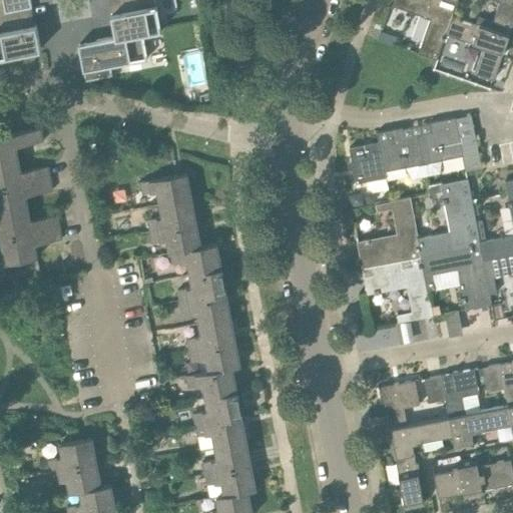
[(0,0),(0,10),(23,6),(32,5),(31,0),(0,0)]
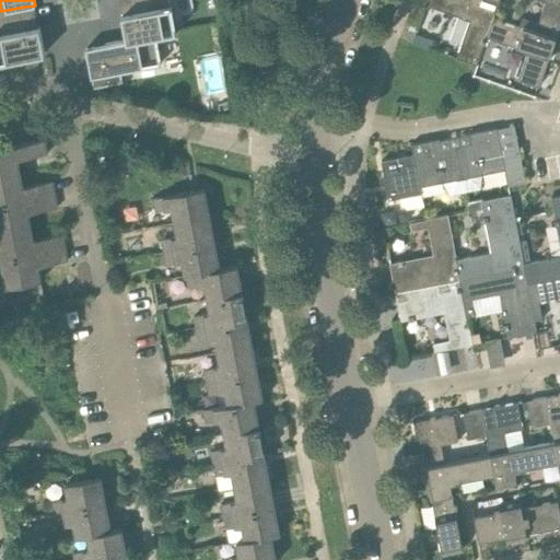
[(170,0),(129,0),(132,13),(121,14),(127,39),(127,41),(155,35),(155,36),(176,32),(170,0)]
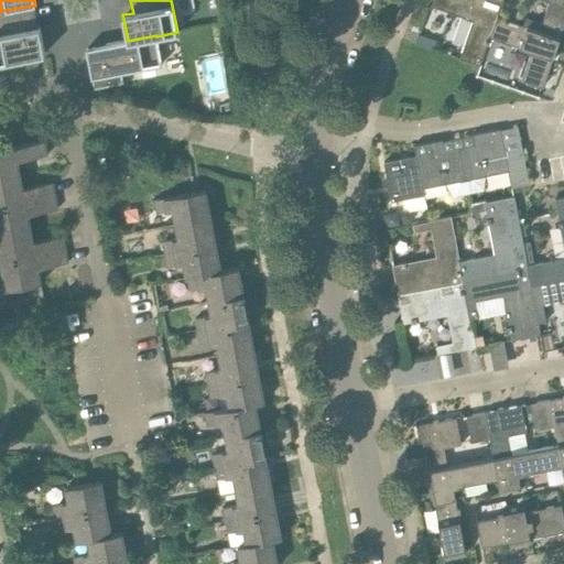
[(503,2),(495,0),(433,0),(431,6),(474,21),(459,58),(480,65),(487,49),(498,15),(503,2)]
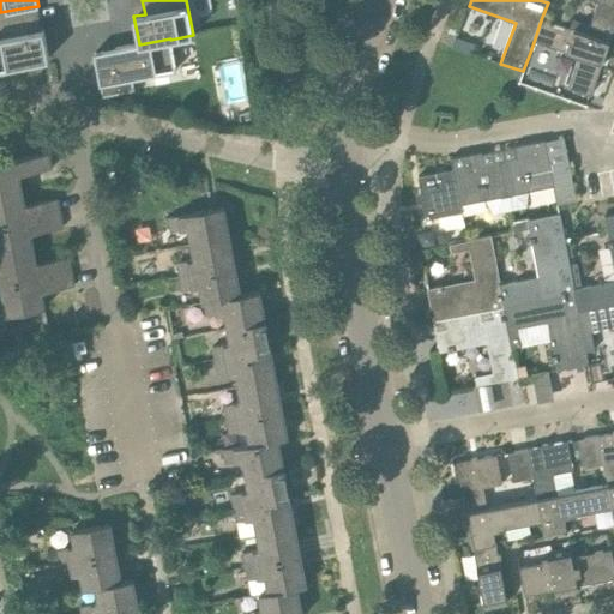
[(613,29),(613,0),(597,0),(600,1),(590,25),(588,32),(611,41),(613,29)]
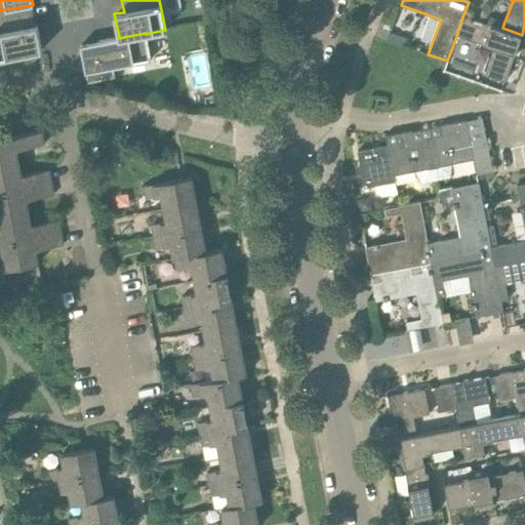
[(27,27),(24,6),(0,10),(0,57),(41,50),(37,26),(27,27)]
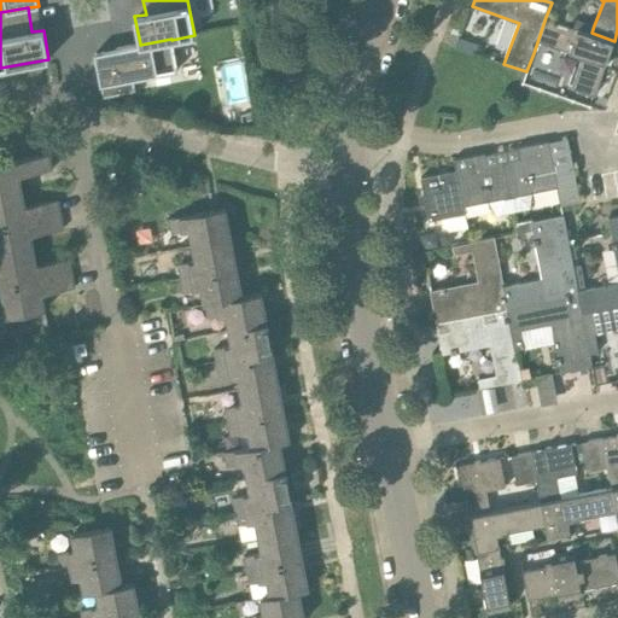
[(614,41),(592,33),(573,27),(546,17),(538,40),(534,53),(552,59),(555,46),(583,56),(572,88),(595,95),(614,41)]
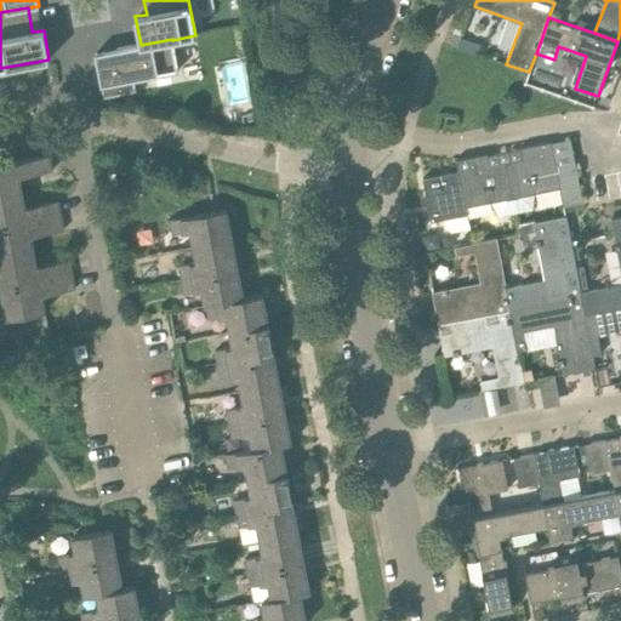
[(579,20),(576,27),(594,33),(597,26),(579,20)]
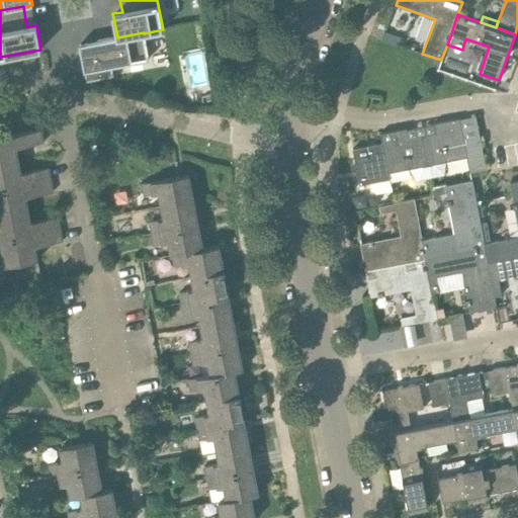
[(381,38),(398,45),(401,36),(384,30),(381,38)]
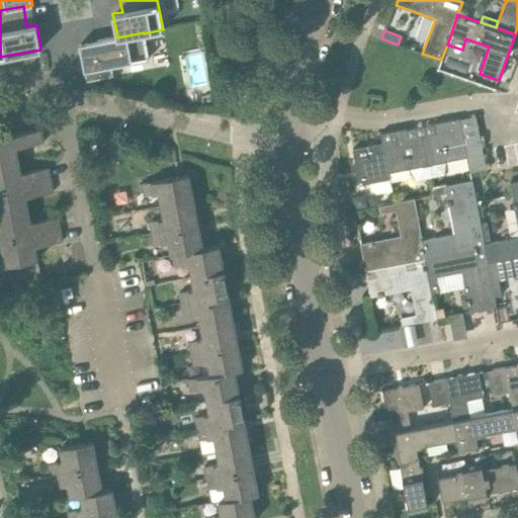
[(117,37),(117,36),(79,45),(86,81),(113,76),(111,66),(149,59),(144,33),(144,32),(117,37)]
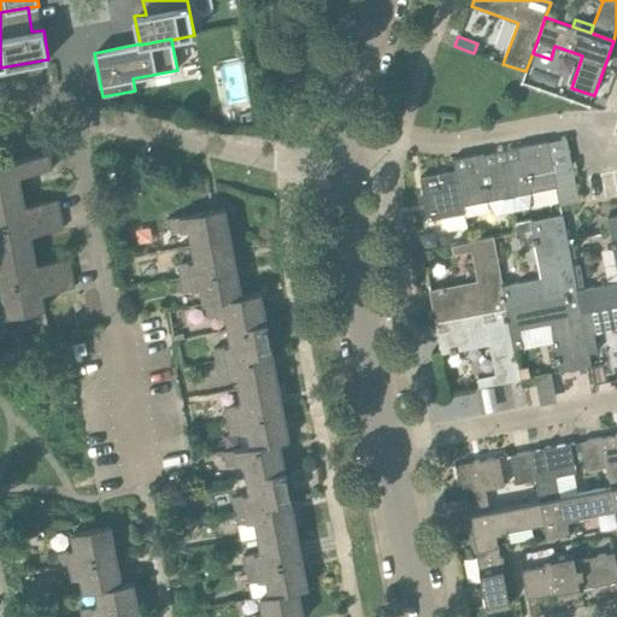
[(503,162),(510,197),(557,187),(560,205),(580,201),(573,168),(554,171),(548,140),(517,146),(519,158),(503,162)]
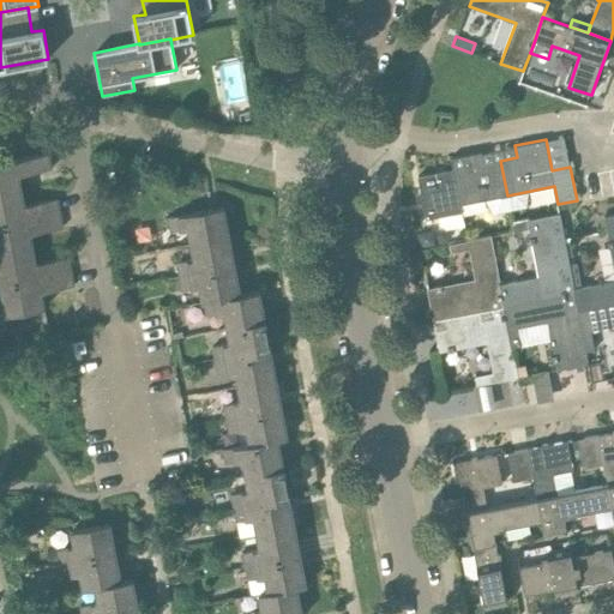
[(453,169),(461,204),(507,196),(500,161),(485,163),(482,152),(451,158),(453,169)]
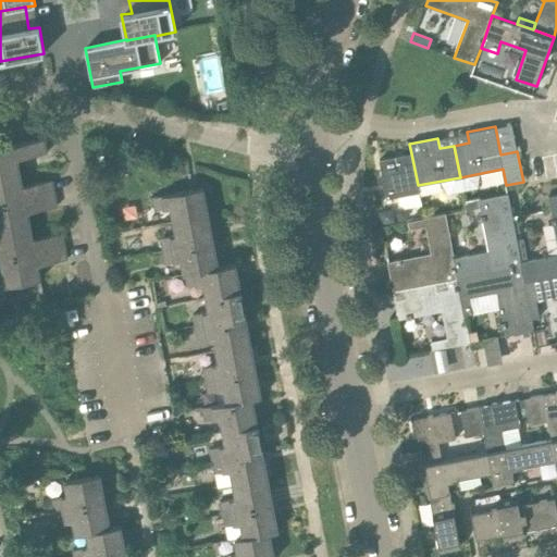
[(0,148),(0,176),(21,172),(19,159),(47,153),(44,139),(0,148)]
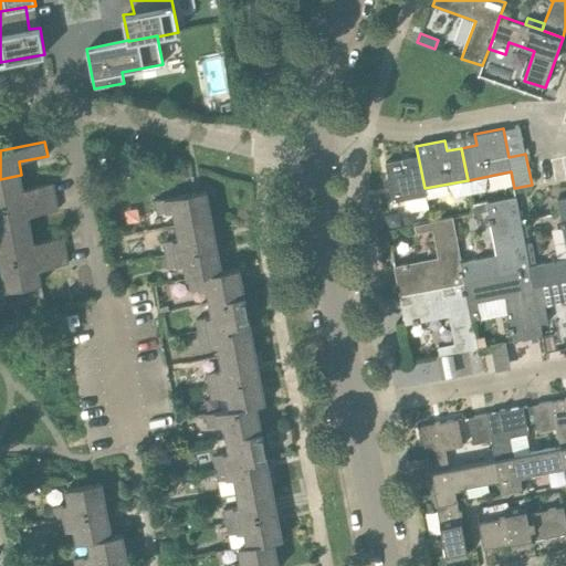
[(426,196),(425,188),(418,156),(386,163),(394,201),(405,199),(406,208),(412,212),(428,209),(426,196)]
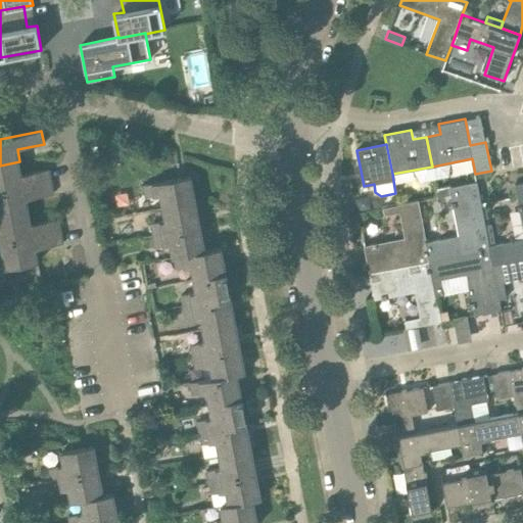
[(19,161),(0,165),(0,191),(51,181),(49,170),(21,175),(19,161)]
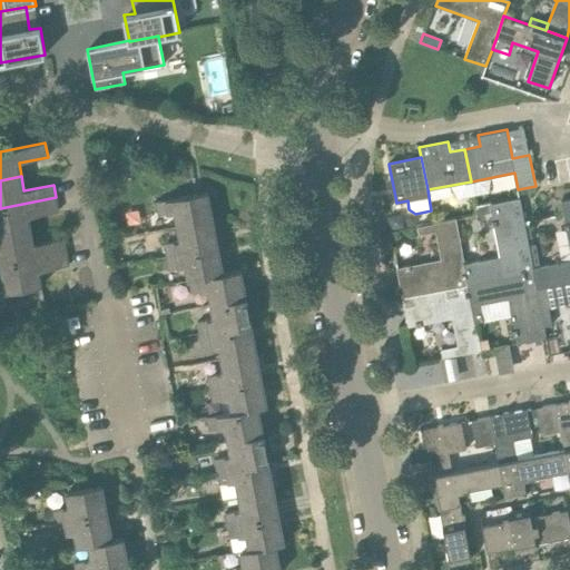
[(176,212),(178,227),(213,220),(207,192),(157,202),(159,215),(176,212)]
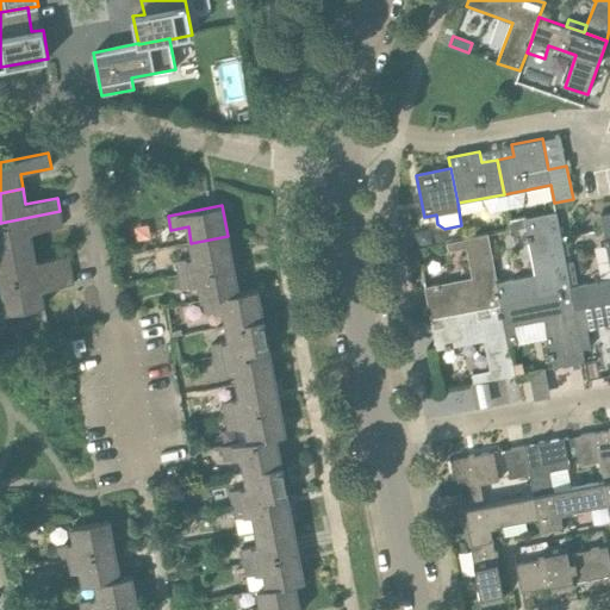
[(60,211),(0,223),(0,253),(35,247),(31,232),(63,226),(60,211)]
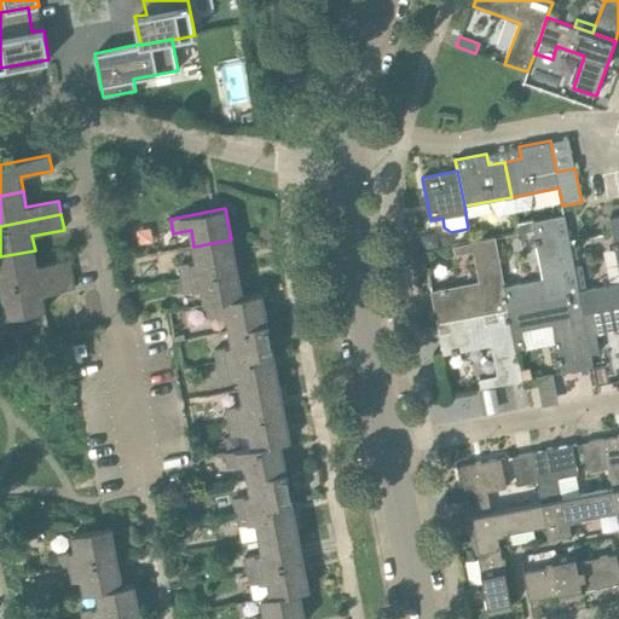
[(504,285),(509,308),(579,295),(578,290),(563,215),(516,225),(518,233),(534,230),(543,278),(504,285)]
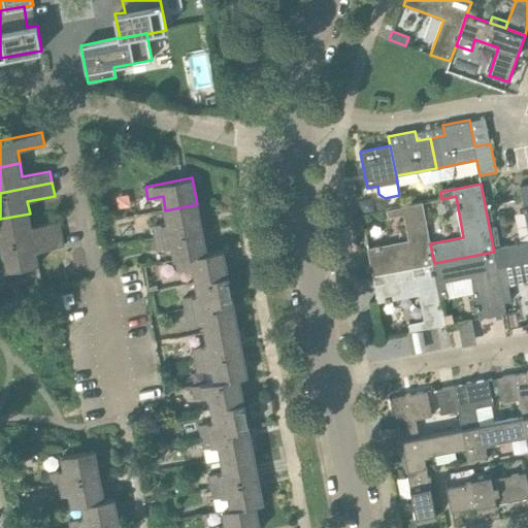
[(527,240),(493,248),(494,252),(497,266),(527,261),(527,184),(520,186),(527,226),(527,225),(527,240)]
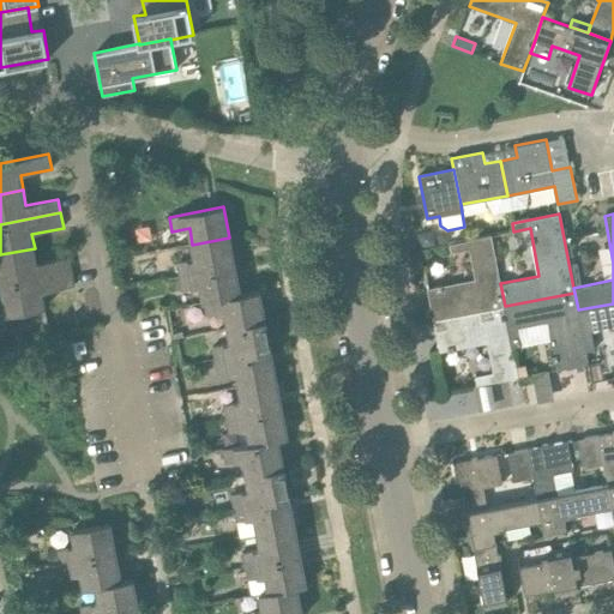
[(421,247),(435,245),(433,238),(425,233),(419,234),(421,247)]
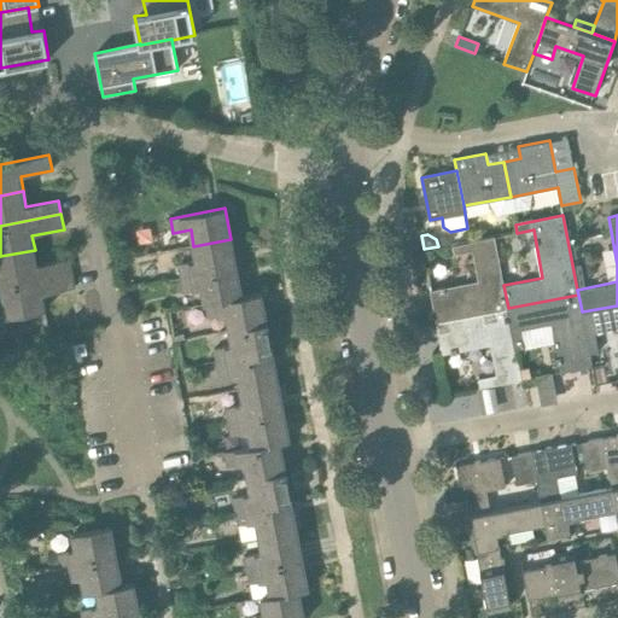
[(508,308),(503,285),(495,237),(453,244),(455,254),(472,250),(479,290),(462,292),(461,284),(431,290),(436,321),(508,308)]
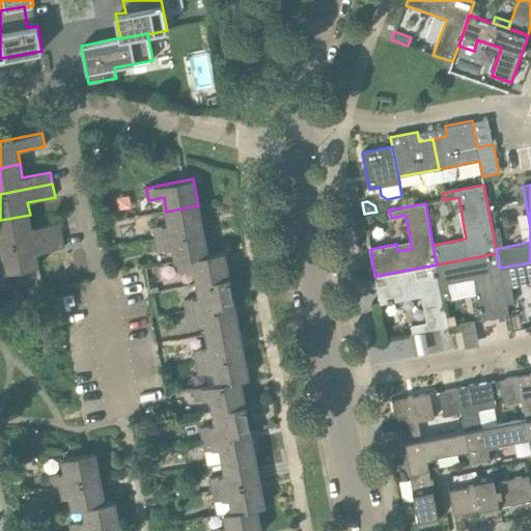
[(198,205),(166,212),(169,224),(154,227),(156,240),(203,230),(198,205)]
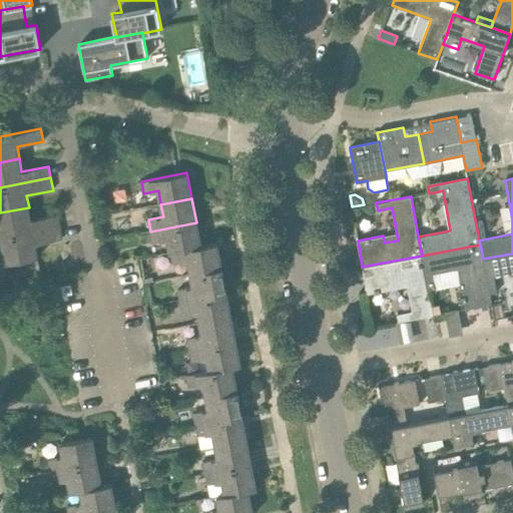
[(29,207),(0,212),(0,232),(1,237),(59,226),(57,214),(31,219),(29,207)]
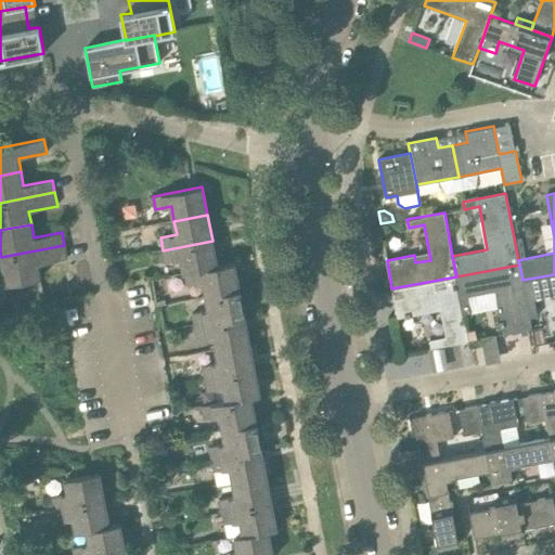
[(213,241),(163,250),(165,261),(181,259),(183,273),(217,267),(213,241)]
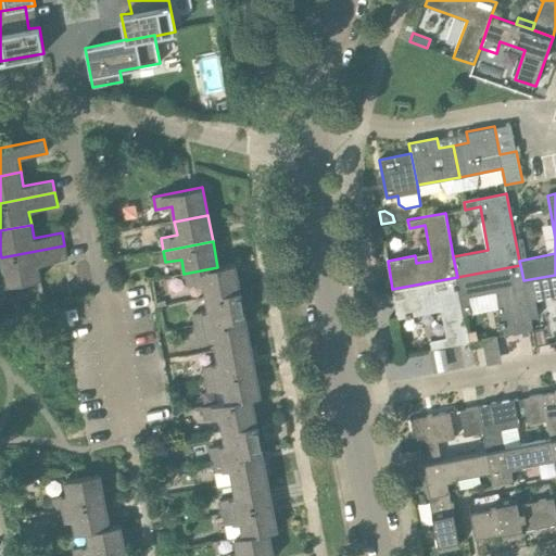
[(64,245),(1,257),(7,285),(40,278),(38,265),(67,258),(64,245)]
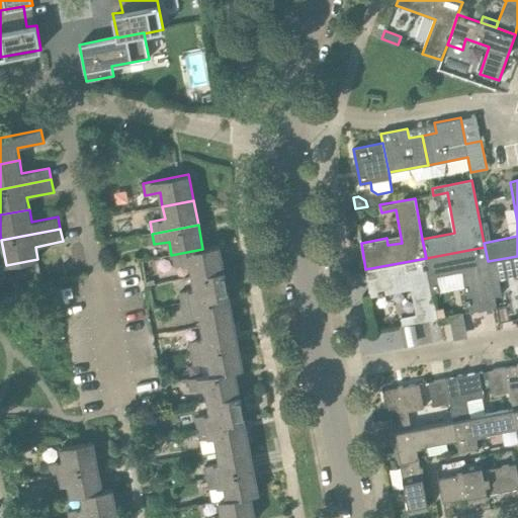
[(219,246),(202,249),(171,255),(174,266),(189,263),(191,276),(224,270),(219,246)]
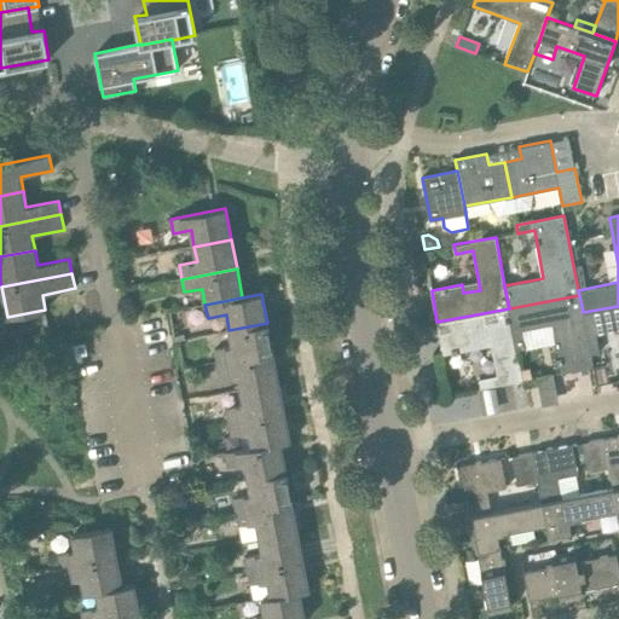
[(579,295),(509,308),(516,350),(526,347),(522,330),(551,324),(561,372),(593,366),(590,353),(583,312),(579,295)]
